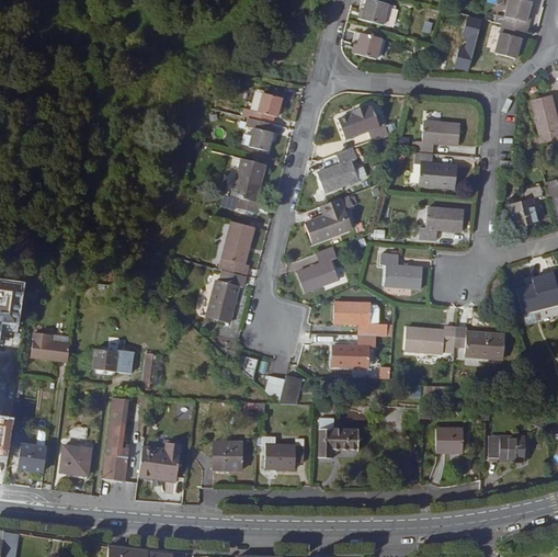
[(389,25),(395,4),(378,0),(361,0),(360,6),(361,7),(357,16),(389,25)]
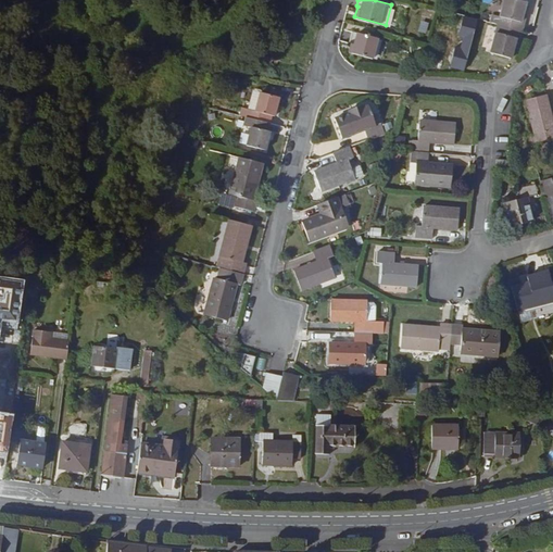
[(522,12),(519,11),(522,0),(500,0),(495,22),(518,28),(522,12)]
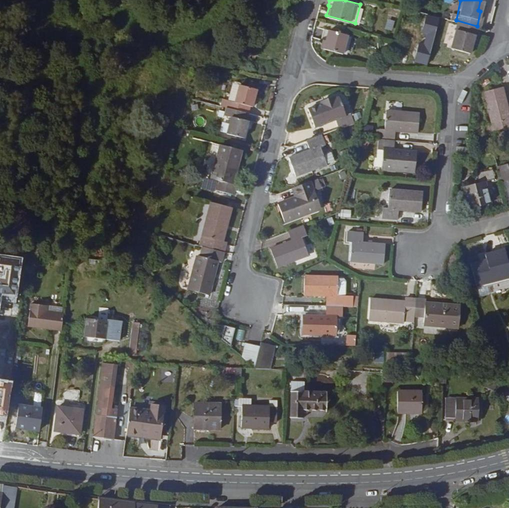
[(471,39),(473,40),(477,26),(456,20),(449,46),(468,51),(471,39)]
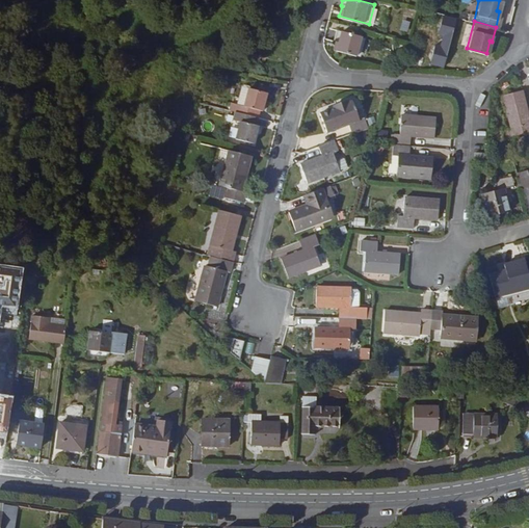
[(340,41),(338,49),(356,55),(362,36),(343,30),(340,41)]
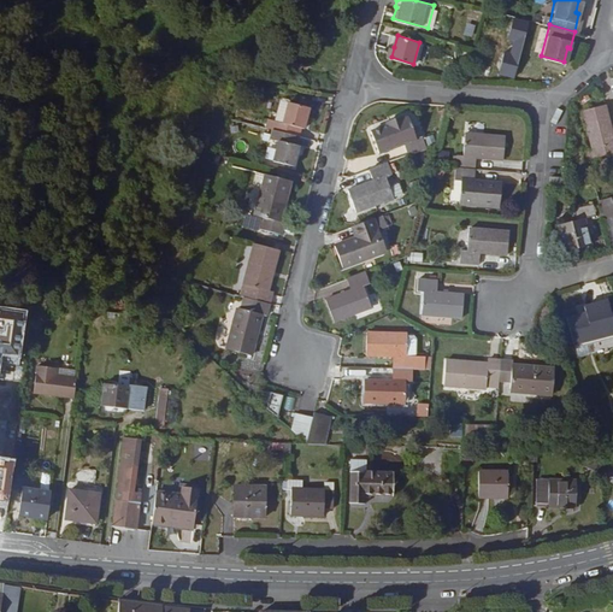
[(418,49),(412,68),(418,69),(424,51),(418,49)]
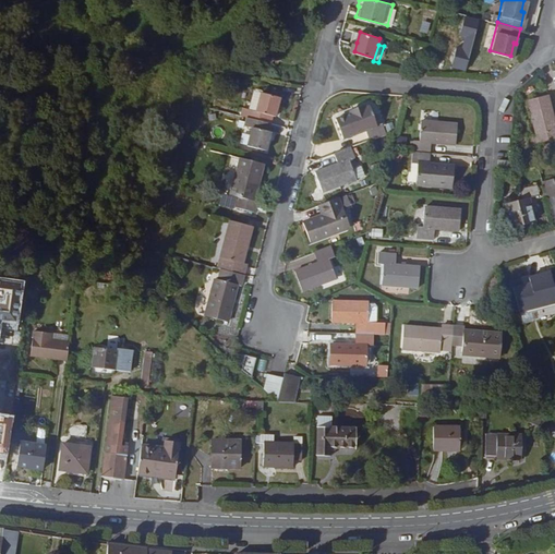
[(256,110),(261,93),(263,93),(262,91),(257,89),(253,92),(249,109),(256,110)]
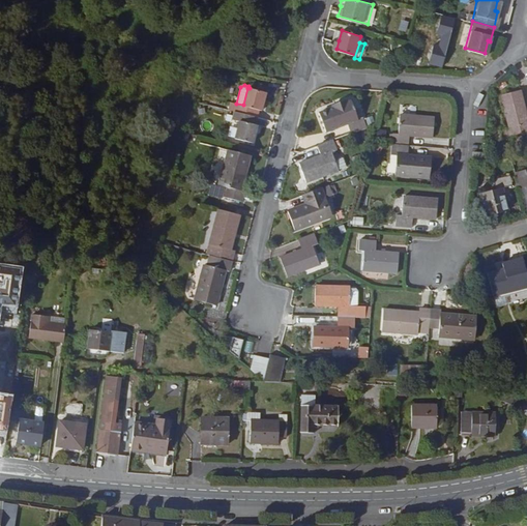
[(262,110),(266,92),(250,88),(247,88),(243,105),(236,104),(235,111),(257,116),(259,109),(262,110)]
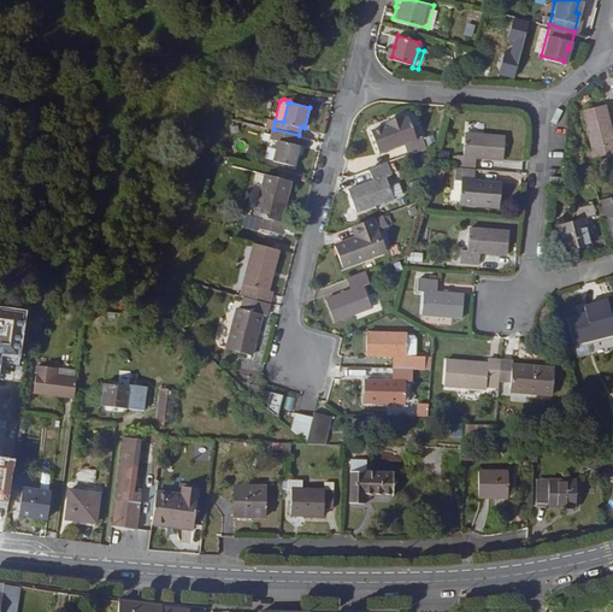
[(612,142),(612,127),(612,128),(606,104),(583,110),(594,148),(612,142)]
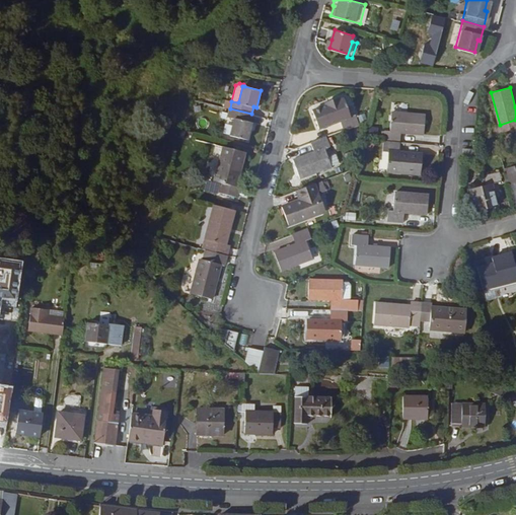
[(319,128),(341,121),(344,130),(359,124),(356,115),(352,116),(345,98),(313,109),(319,128)]
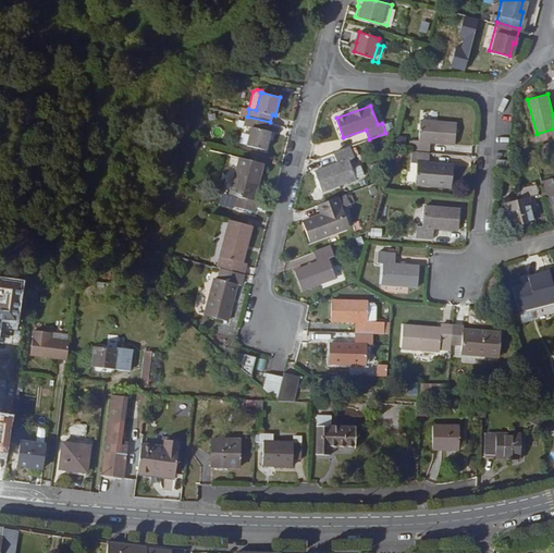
[(270,122),(247,117),(245,124),(251,126),(246,146),(267,150),(272,131),(268,131),(270,122)]
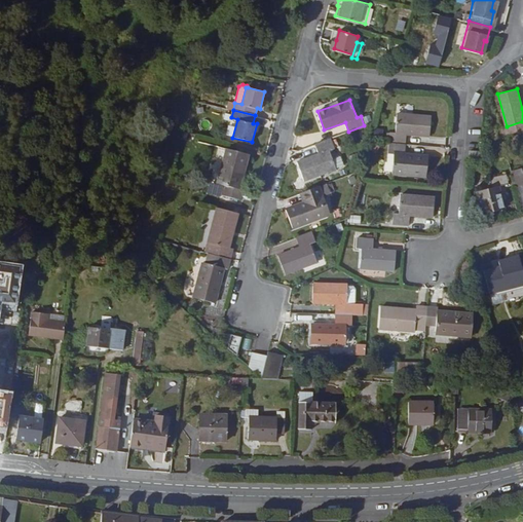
[(390,141),(407,142),(408,132),(430,134),(431,114),(398,111),(397,131),(390,131),(390,141)]
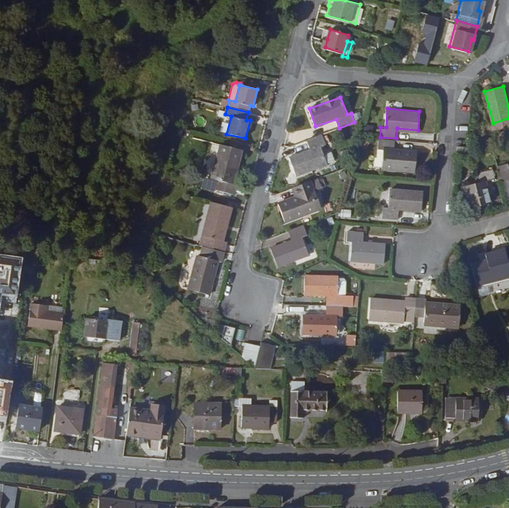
[(369,137),(370,130),(360,129),(360,136),(369,137)]
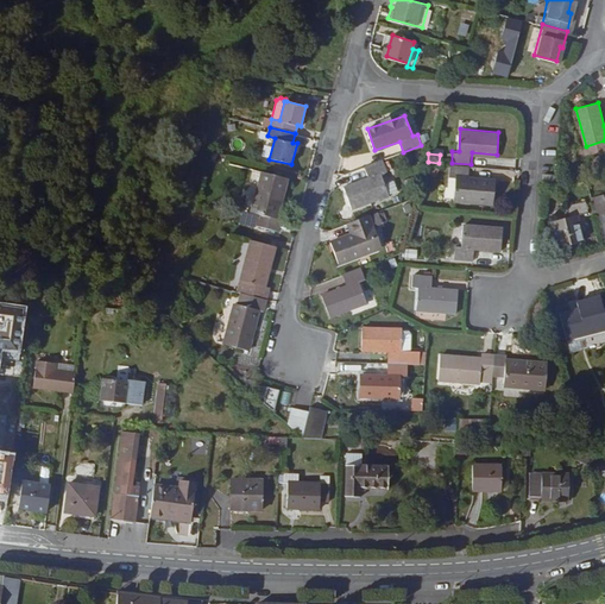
[(383,159),(364,167),(369,177),(345,186),(353,207),(389,194),(382,172),(386,170),(383,159)]
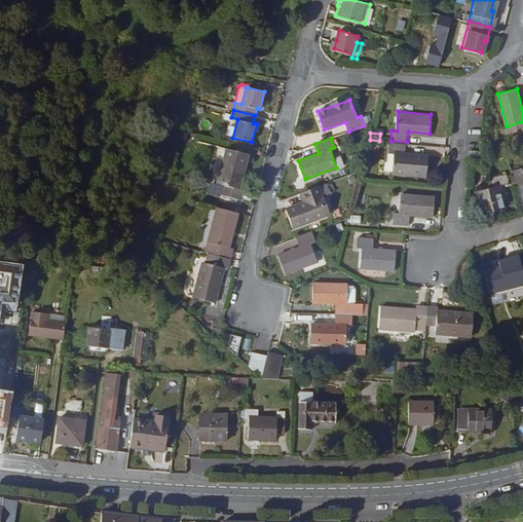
[(426,174),(428,155),(406,153),(407,142),(390,141),(389,152),(395,152),(393,172),(426,174)]
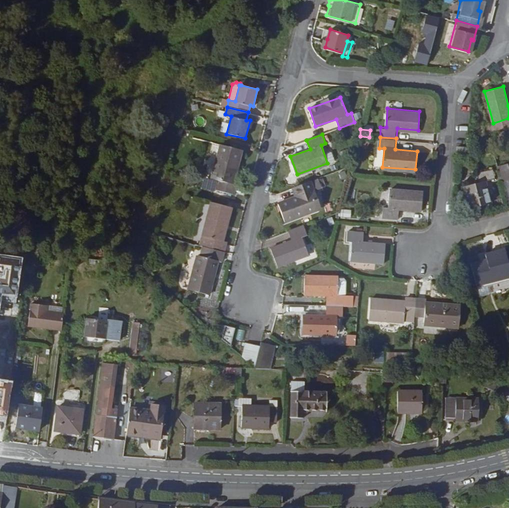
[(466,153),(466,145),(457,144),(456,153),(466,153)]
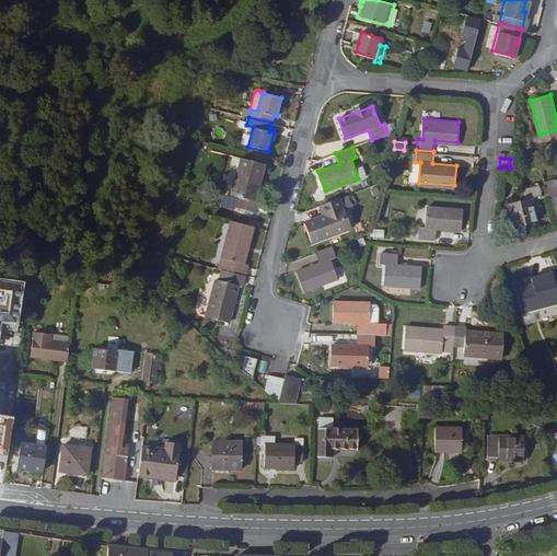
[(241,198),(238,208),(254,212),(257,203),(253,201),(257,183),(260,184),(265,165),(243,159),(233,196),(241,198)]
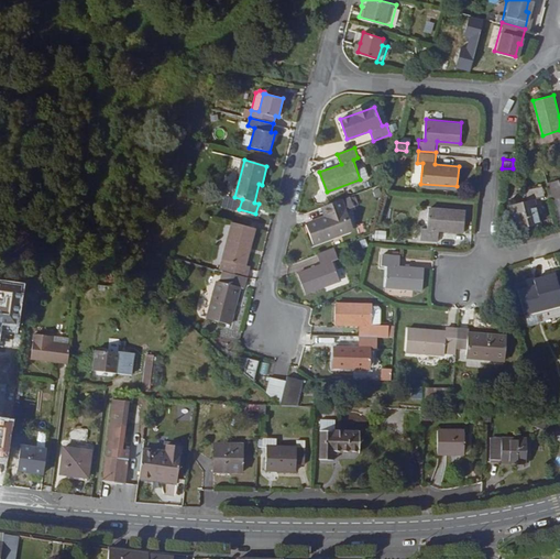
[(548,183),(552,200),(559,198),(559,184),(559,179),(548,183)]
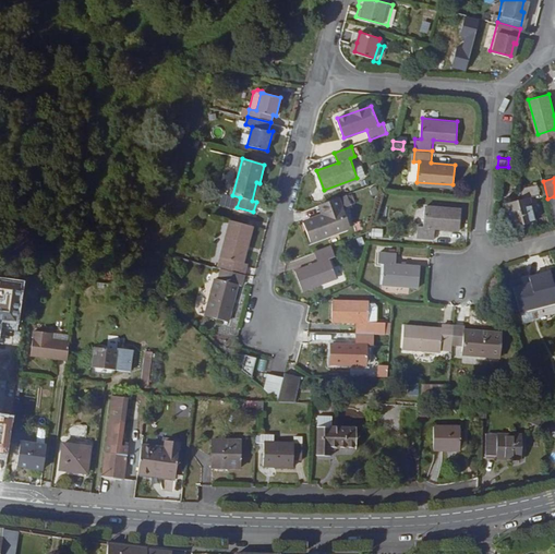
[(538,183),(527,185),(530,195),(506,202),(513,225),(535,218),(531,203),(542,201),(538,183)]
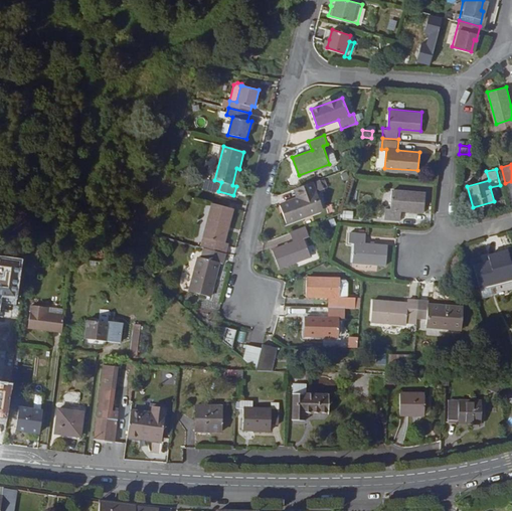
[(281,204),(288,222),(319,210),(312,192),(317,190),(313,181),(298,187),(302,196),(281,204)]
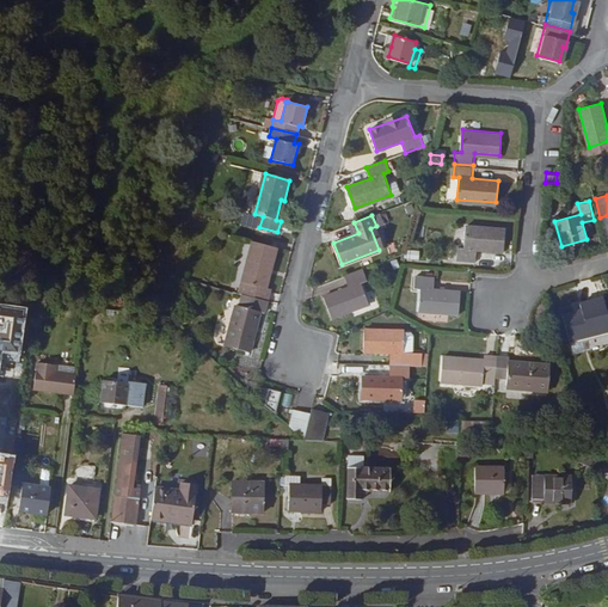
[(462,225),(461,247),(455,246),(454,258),(474,261),(476,247),(501,250),(502,227),(462,225)]
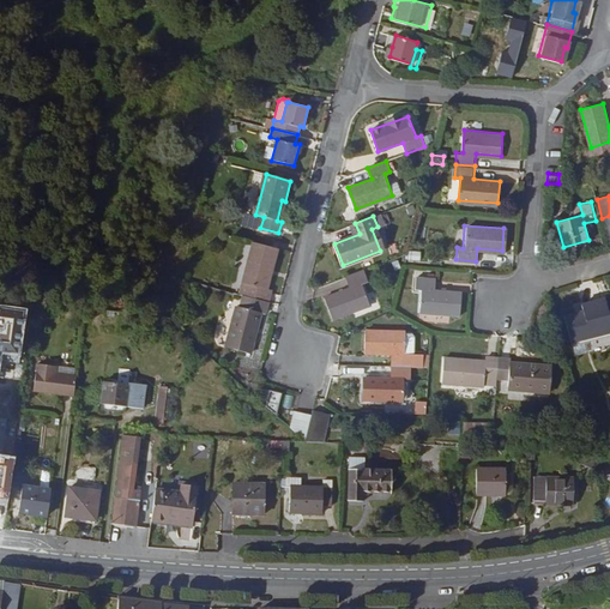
[(378,227),(372,229),(380,251),(386,247),(378,227)]
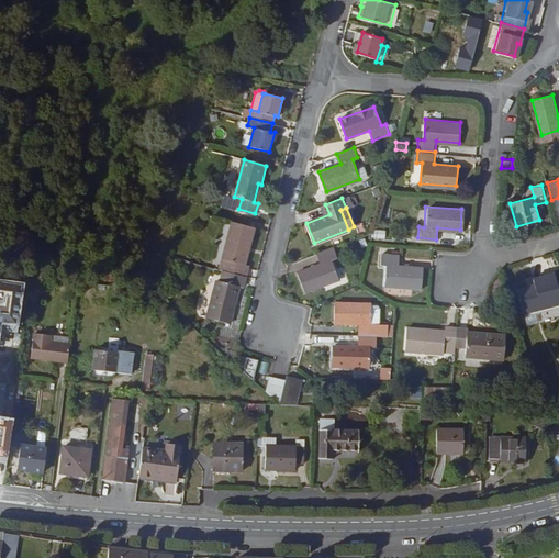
[(224,259),(232,260),(230,271),(246,276),(249,265),(242,263),(247,245),(250,246),(255,227),(234,222),(224,259)]
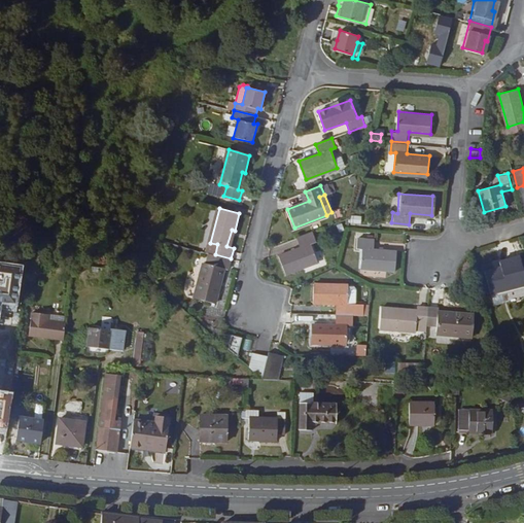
[(346,228),(357,230),(358,221),(347,219),(346,228)]
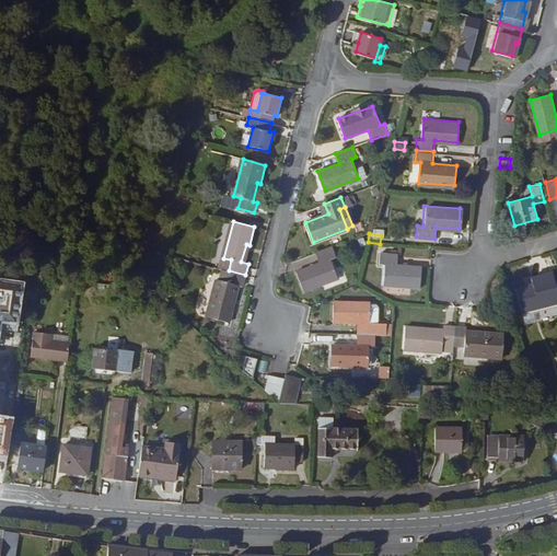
[(332,245),(315,252),(320,263),(298,270),(305,290),(338,277),(331,258),(336,256),(332,245)]
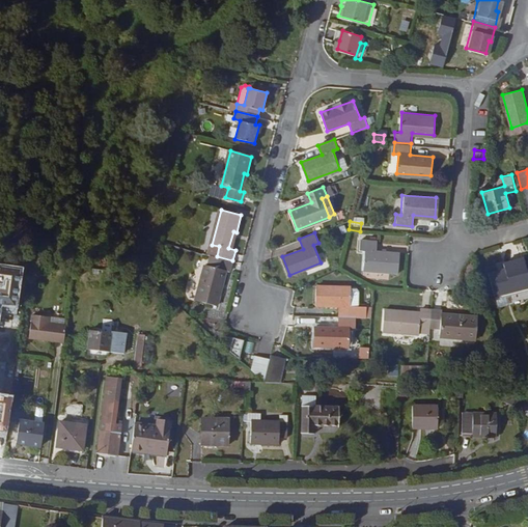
[(377,240),(362,239),(361,249),(364,249),(362,269),(397,272),(399,252),(377,250),(377,240)]
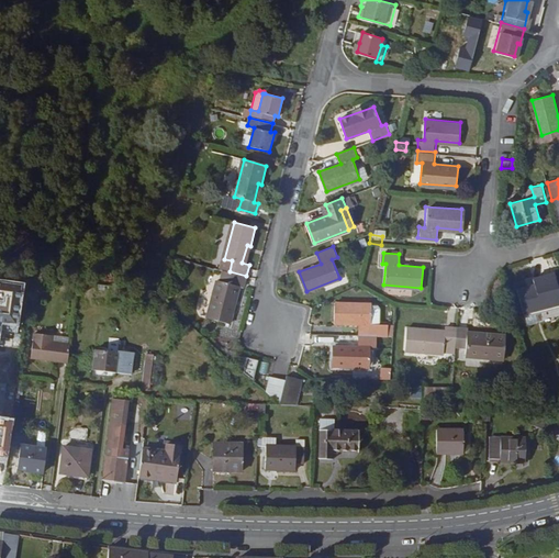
[(219,280),(210,316),(231,322),(236,304),(233,303),(237,285),(244,287),(246,276),(230,271),(226,282),(219,280)]
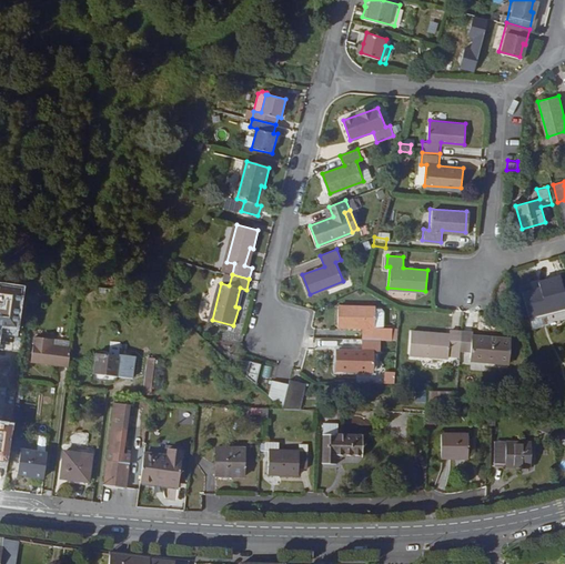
[(564,293),(560,275),(540,280),(541,284),(524,289),(531,312),(556,305),(554,295),(564,293)]
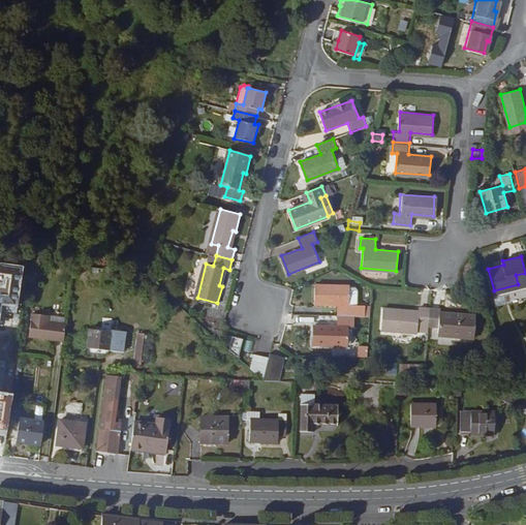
[(41,269),(42,260),(32,259),(31,268),(41,269)]
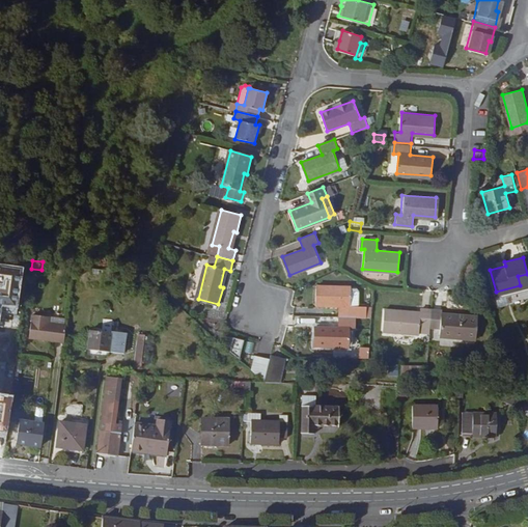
[(317,305),(339,305),(339,315),(356,316),(357,306),(351,306),(351,286),(318,285),(317,305)]
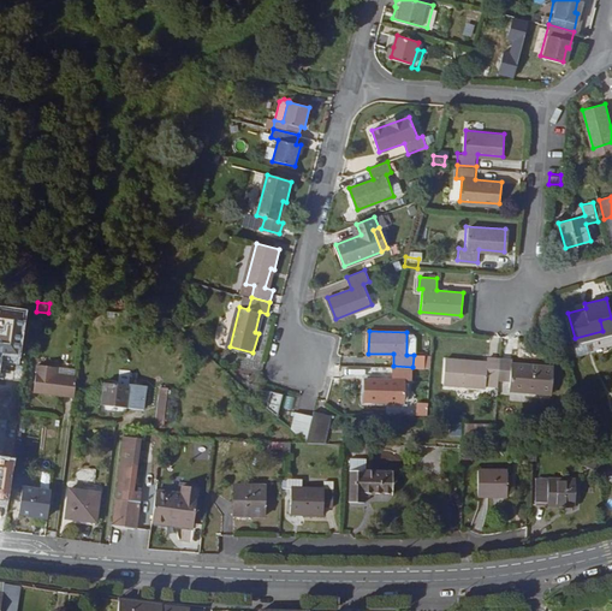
[(487,385),(487,378),(499,378),(500,360),(489,359),(488,363),(469,362),(469,357),(447,356),(445,383),(487,385)]
